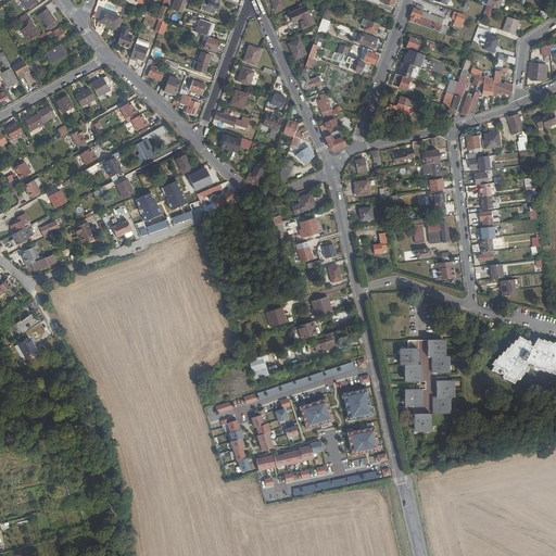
[(38,1),(36,0),(21,0),(27,9),(38,1)]
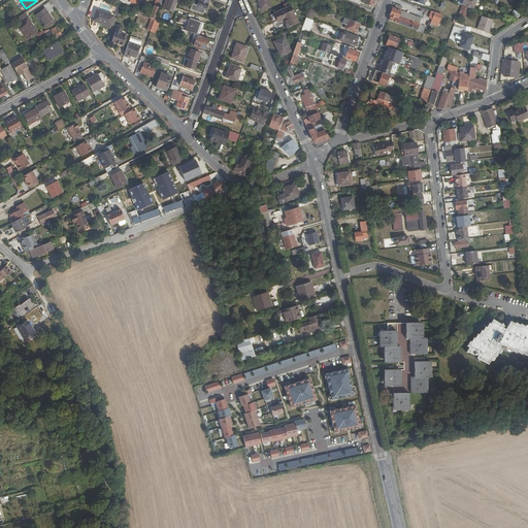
[(153,9),(150,18),(151,18),(155,19),(159,7),(155,5),(139,0),(130,0),(130,1),(137,4),(138,3),(153,9)]
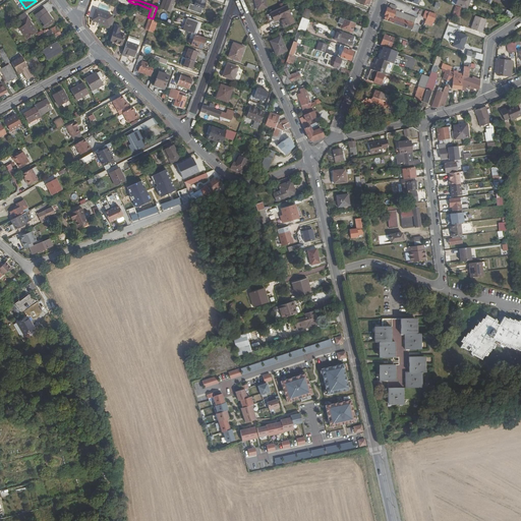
[(166,0),(163,9),(170,11),(174,0),(166,0)]
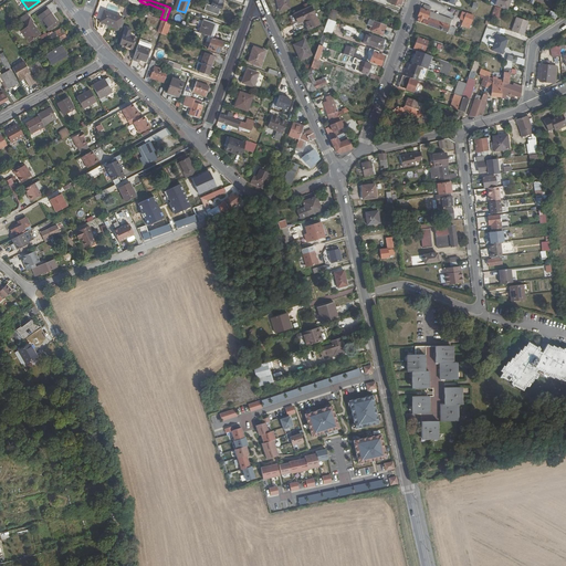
[(221,3),(221,0),(213,0),(213,1),(212,0),(209,11),(217,14),(219,9),(221,9),(223,4),(221,3)]
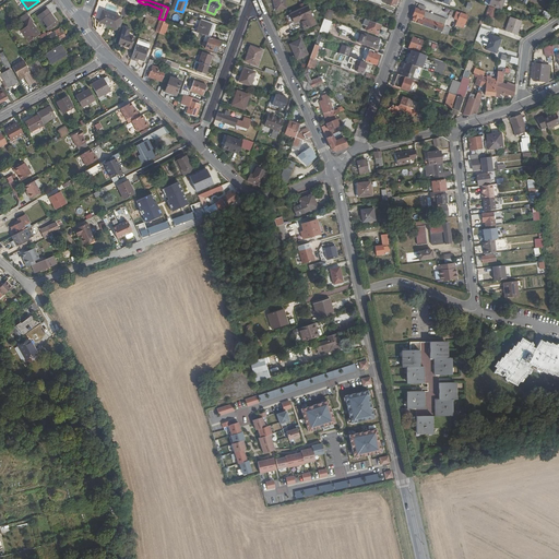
[(276,10),(287,8),(285,0),(273,0),(274,2),(275,2),(276,10)]
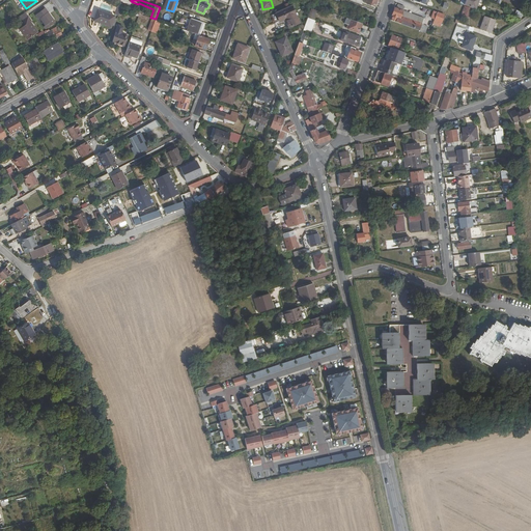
[(465,0),(464,5),(474,8),(477,0),(465,0)]
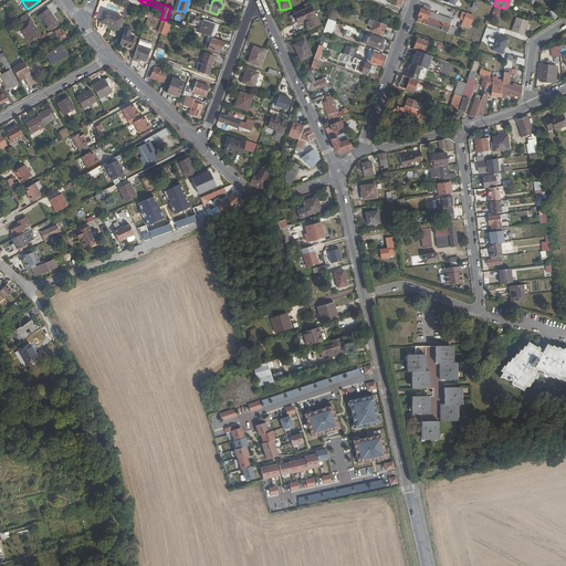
[(419,16),(417,21),(447,31),(449,24),(451,19),(429,11),(431,7),(423,4),(422,9),(420,8),(418,16),(419,16)]
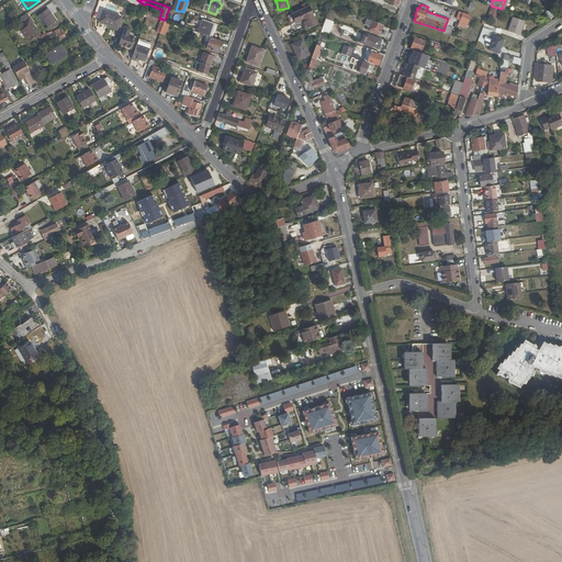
[(307,29),(316,24),(308,7),(292,14),(296,22),(303,20),(307,29)]
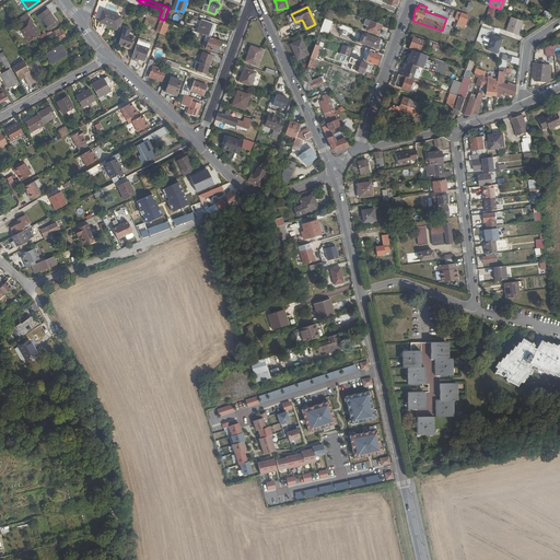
[(49,9),(39,15),(43,20),(44,19),(50,26),(53,24),(56,22),(58,20),(49,9)]
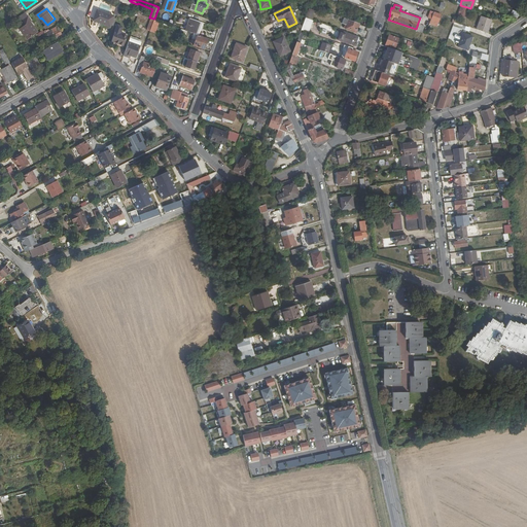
[(101,21),(100,23),(109,26),(113,15),(96,9),(93,18),(101,21)]
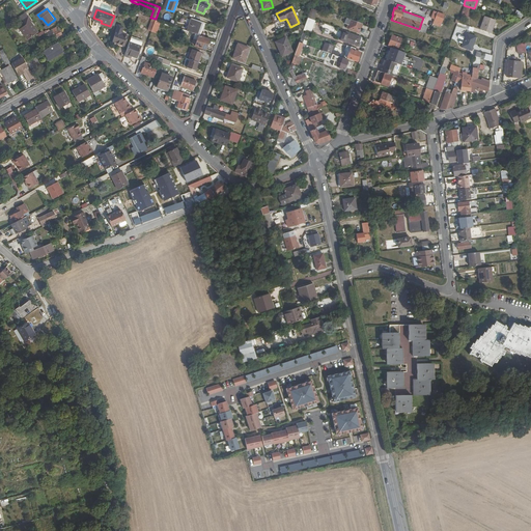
[(21,16),(24,20),(30,16),(27,11),(21,16)]
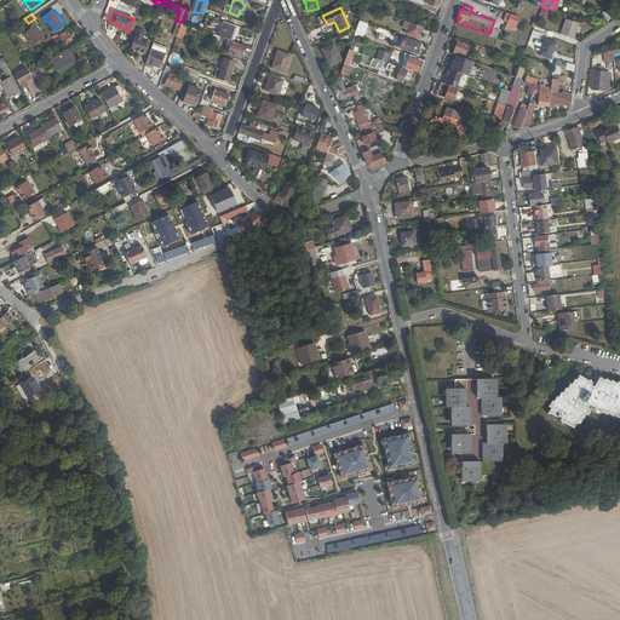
[(514,30),(518,17),(510,13),(505,27),(514,30)]
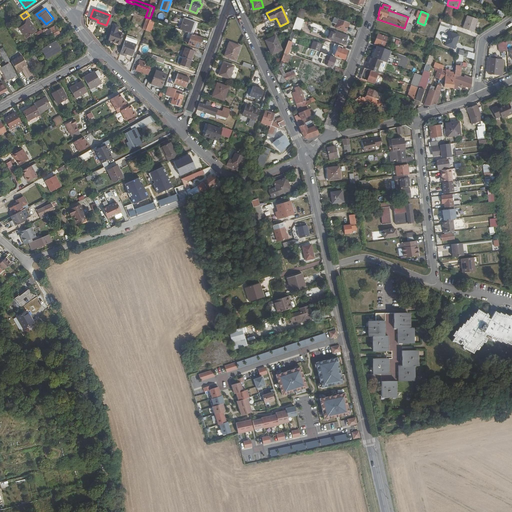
[(29,15),(23,19),(26,23),(21,27),(28,37),(37,30),(30,21),(32,20),(29,15)]
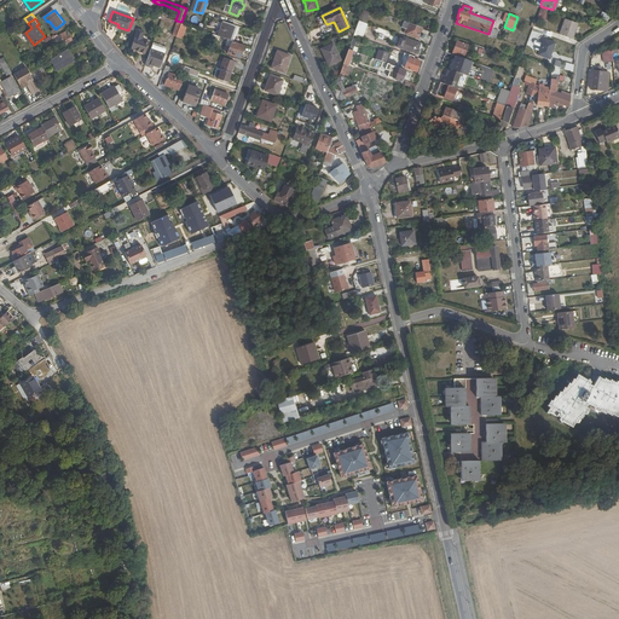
[(560,35),(572,39),(578,23),(566,19),(560,35)]
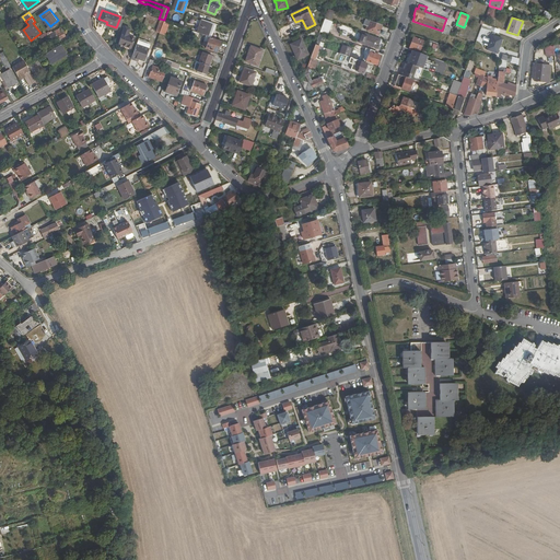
[(333,21),(325,19),(322,25),(319,32),(324,33),(328,34),(333,21)]
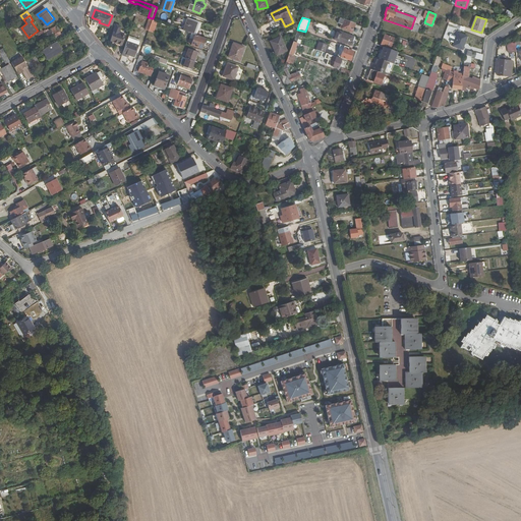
[(194,34),(198,22),(188,18),(183,31),(194,34)]
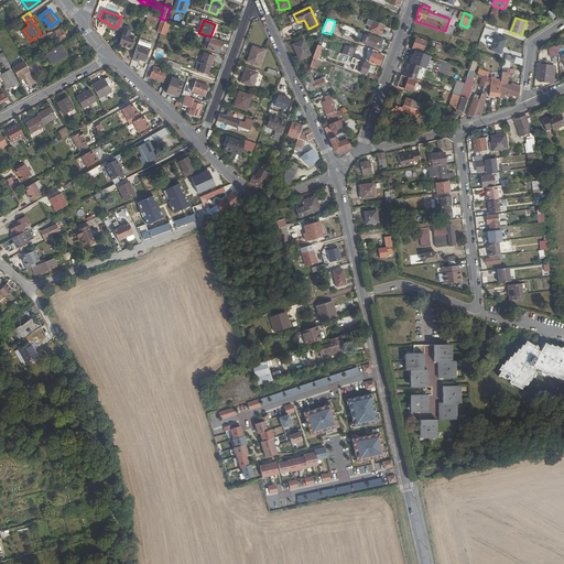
[(384,25),(373,21),(372,25),(370,25),(368,30),(381,34),(384,25)]
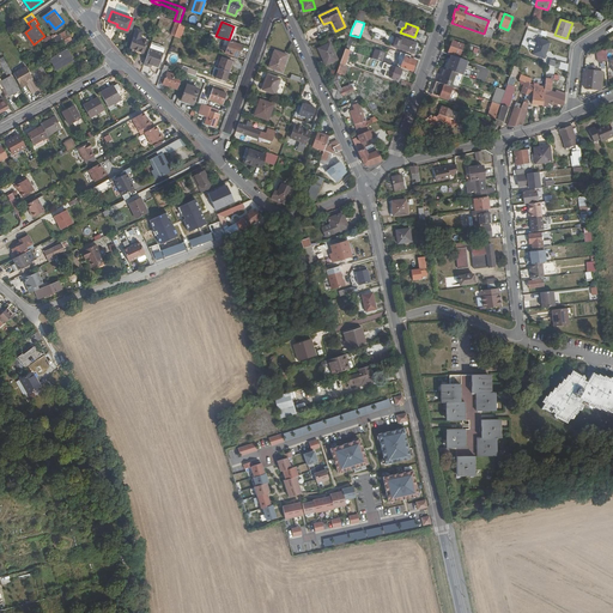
[(528,25),(527,30),(544,36),(545,32),(528,25)]
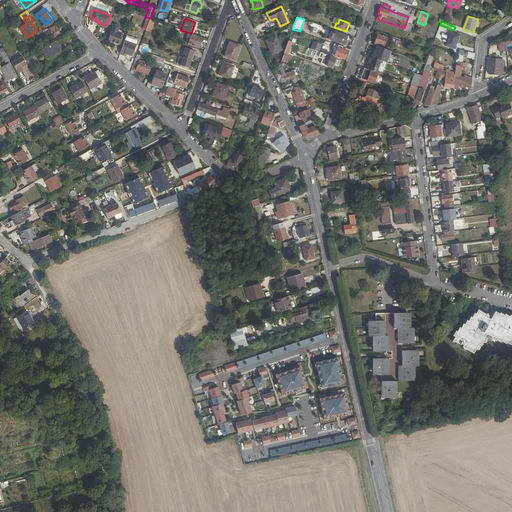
[(61,32),(57,25),(52,27),(53,28),(57,35),(61,32)]
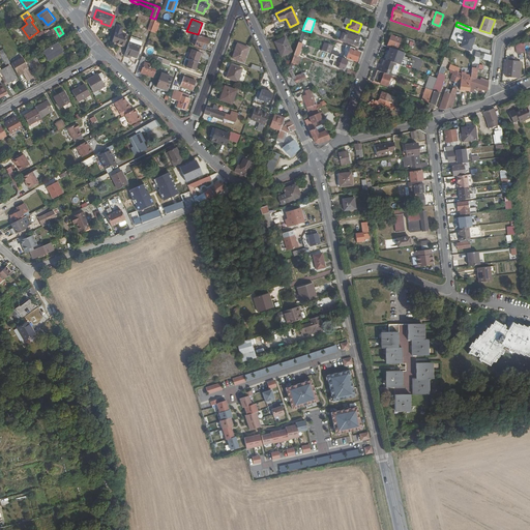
[(59,36),(55,29),(48,33),(52,40),(59,36)]
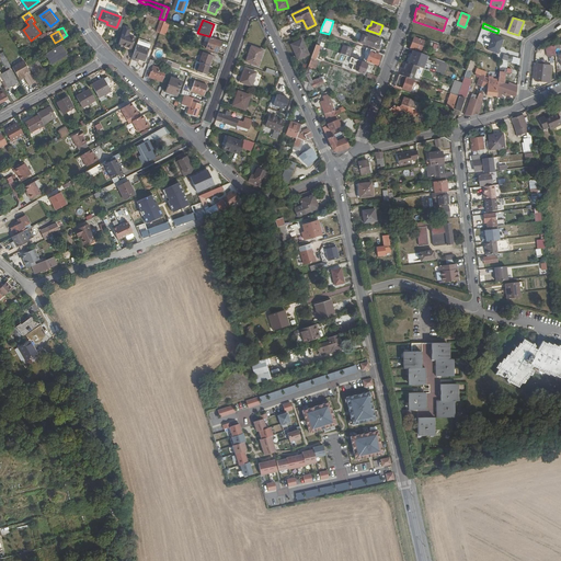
[(217,53),(220,41),(212,37),(209,36),(197,33),(193,31),(191,35),(201,38),(201,37),(204,38),(205,37),(209,39),(205,48),(217,53)]
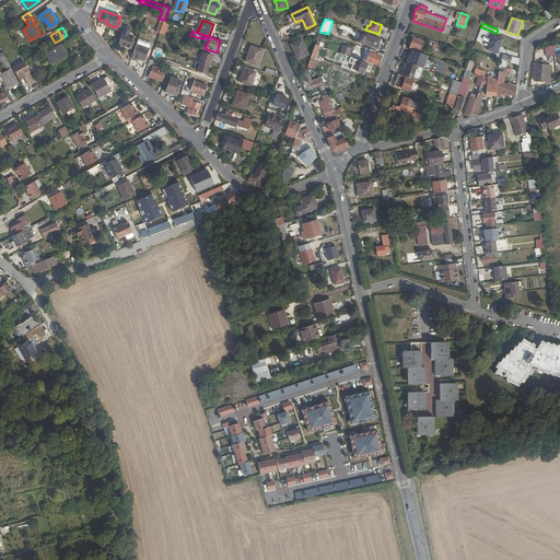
[(118,43),(130,48),(133,37),(121,33),(118,43)]
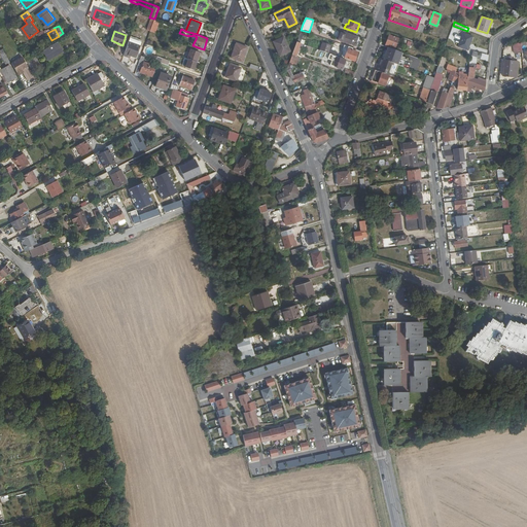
[(359,38),(358,36),(349,33),(348,36),(343,35),(341,40),(354,45),(357,44),(357,42),(356,41),(358,40),(359,38)]
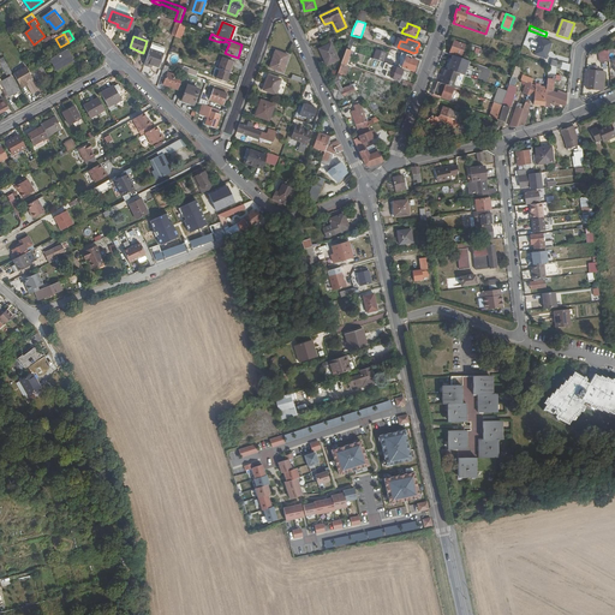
[(535,54),(545,58),(551,42),(539,39),(535,54)]
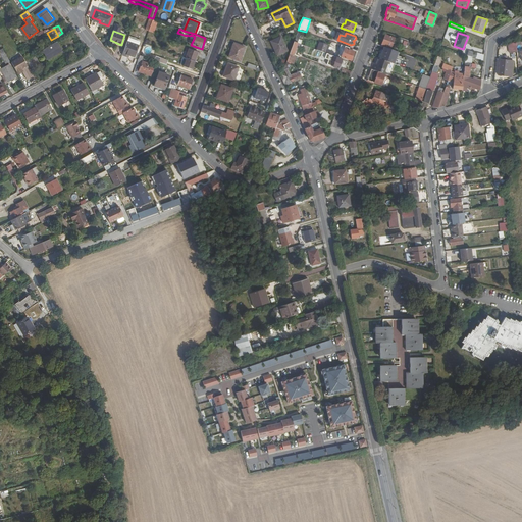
[(390,47),(395,38),(385,35),(381,44),(390,47)]
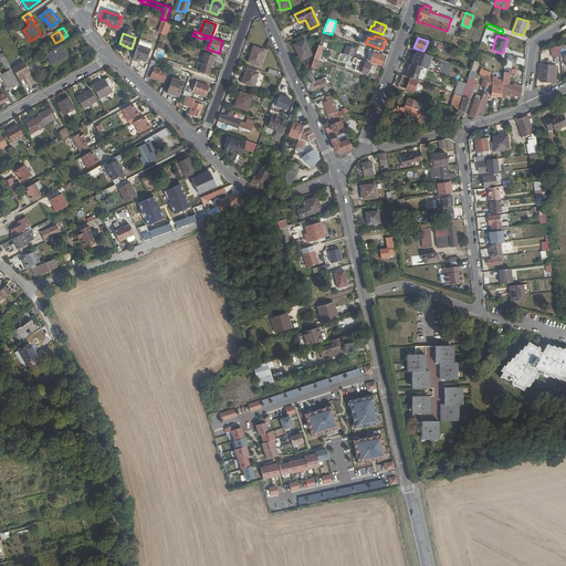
[(301,60),(311,55),(304,40),(294,44),(301,60)]
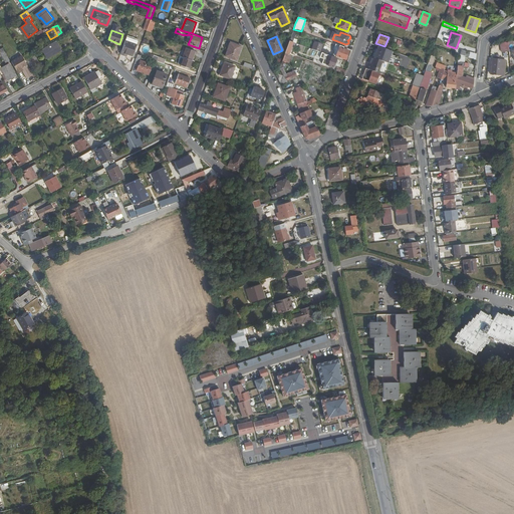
[(125,40),(120,53),(124,55),(125,53),(133,56),(138,45),(125,40)]
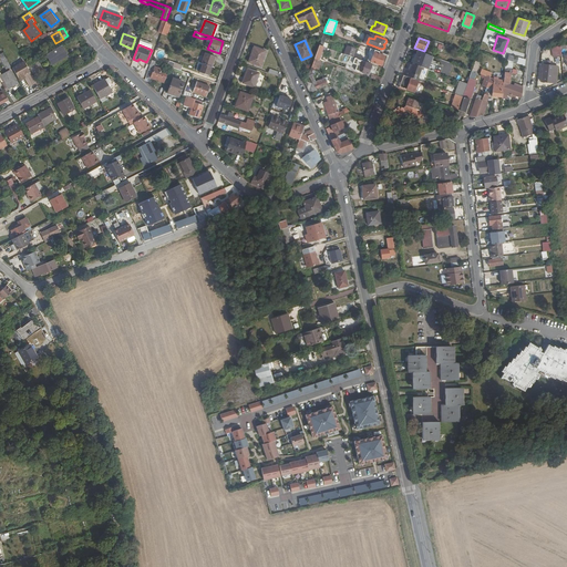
[(49,54),(53,63),(60,60),(58,55),(66,51),(63,45),(49,54)]
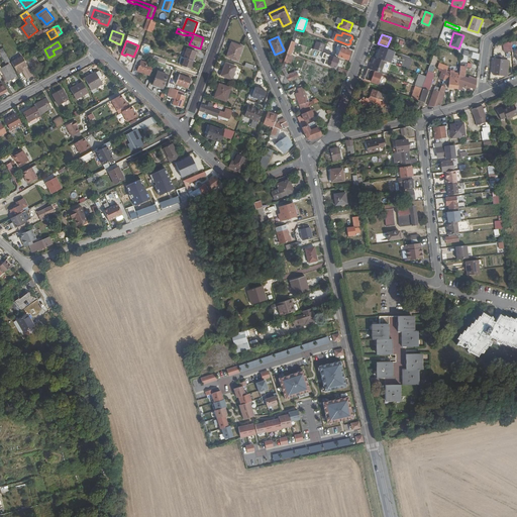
[(314,49),(329,55),(330,50),(324,48),(325,44),(317,41),(314,49)]
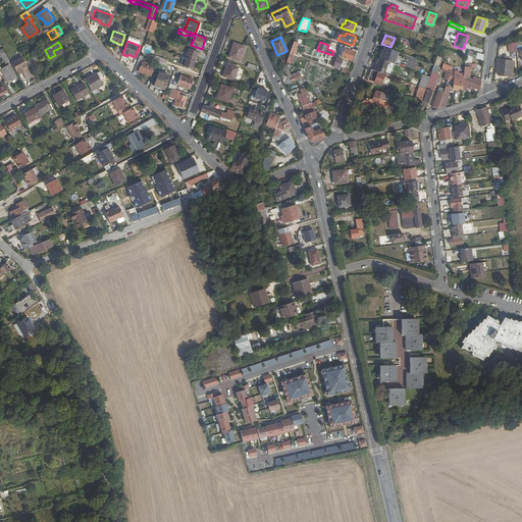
[(514,42),(505,44),(506,51),(515,49),(514,42)]
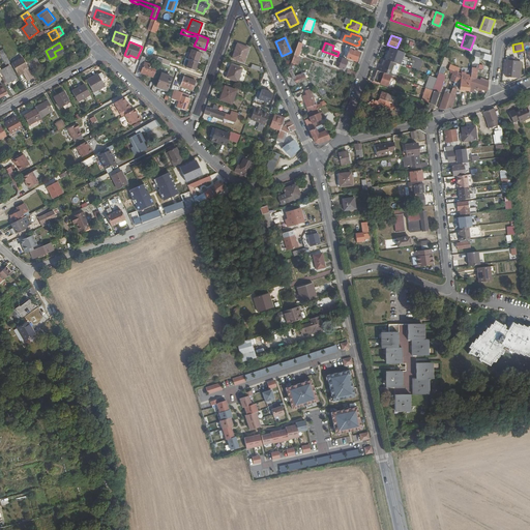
[(232,58),(243,61),(248,48),(237,43),(232,58)]
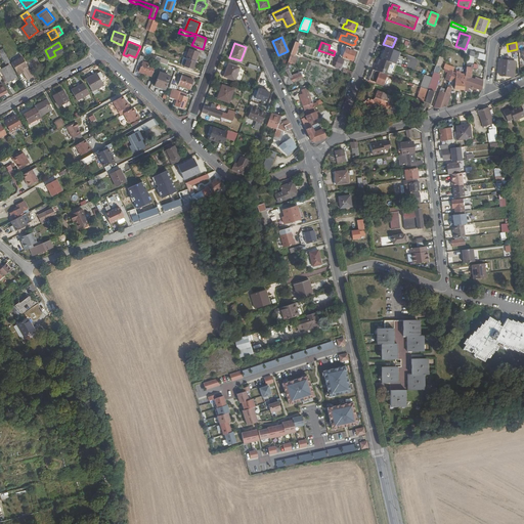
[(350,49),(350,48),(346,46),(344,53),(341,52),(340,57),(342,58),(343,56),(352,60),(355,51),(350,49)]
